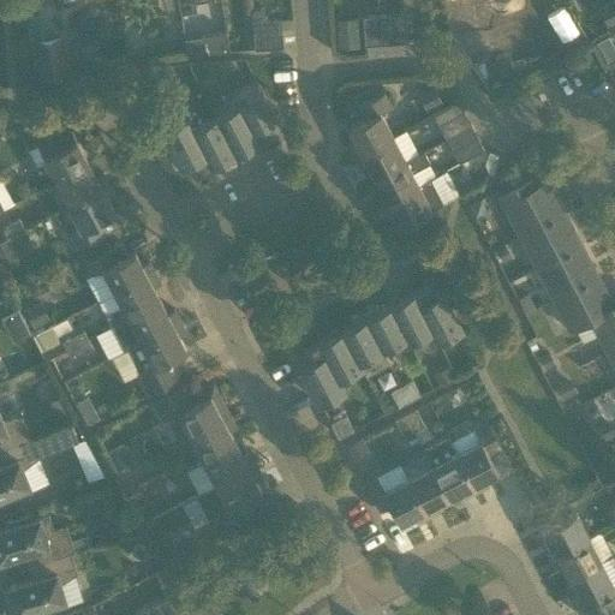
[(177,0),(180,15),(196,11),(193,0),(177,0)]
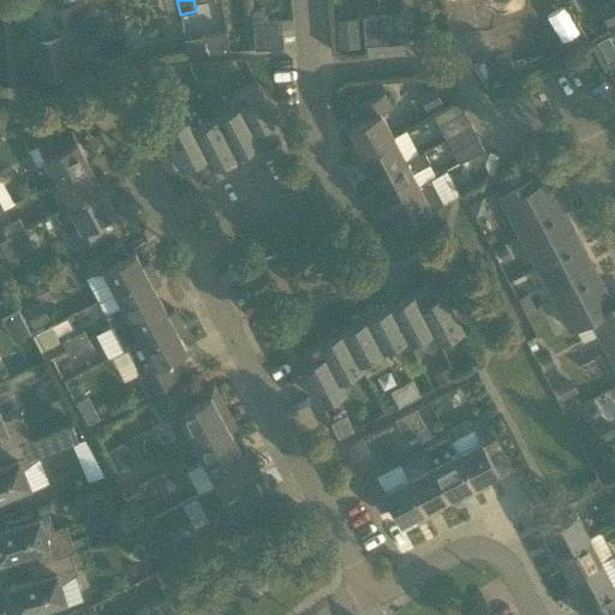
[(475,0),(469,0),(470,0),(453,4),(457,33),(478,29),(473,0),(475,0)]
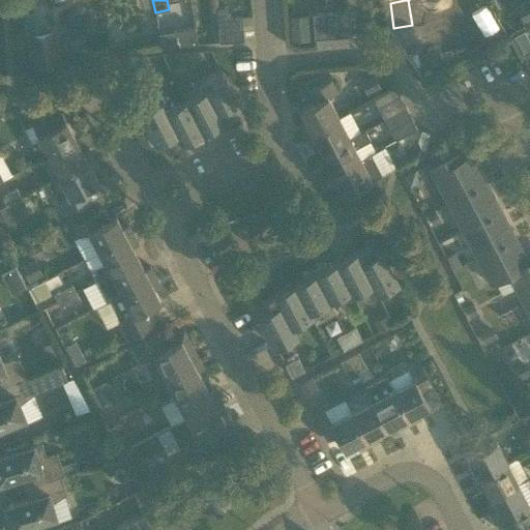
[(442,0),(445,21),(463,19),(460,0),(442,0)]
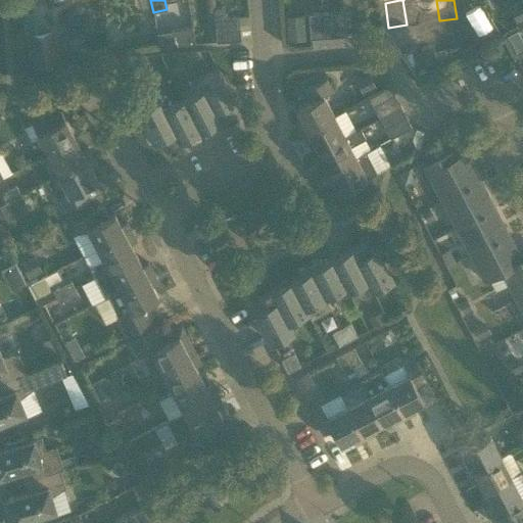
[(223,5),(212,7),(215,17),(216,30),(239,28),(239,15),(225,16),(223,5)]
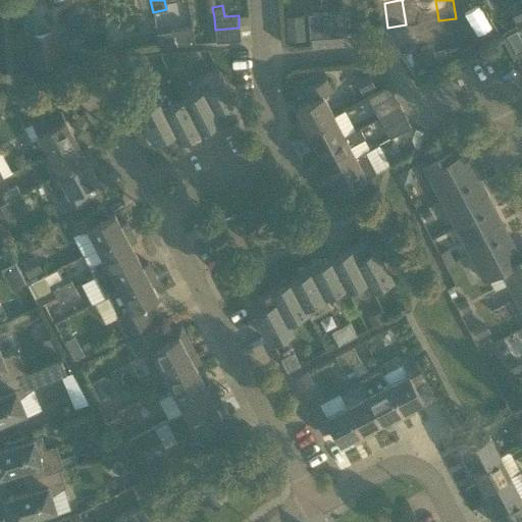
[(332,11),(320,12),(322,37),(333,37),(332,11)]
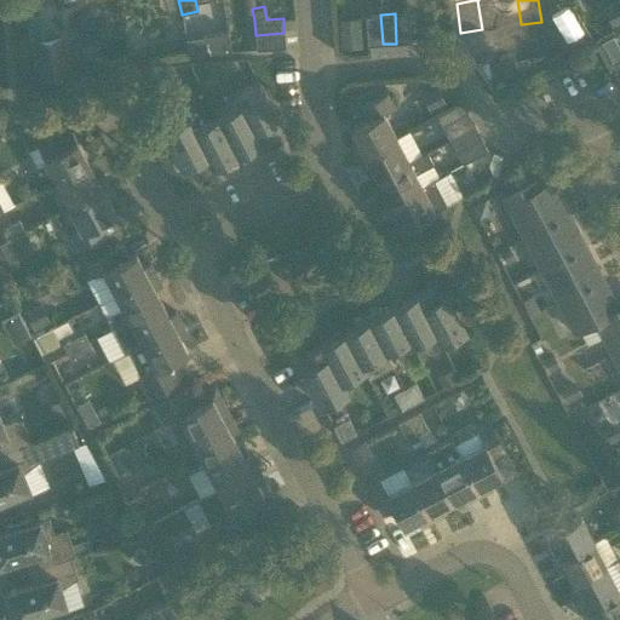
[(396,44),(411,42),(408,13),(395,13),(396,44)]
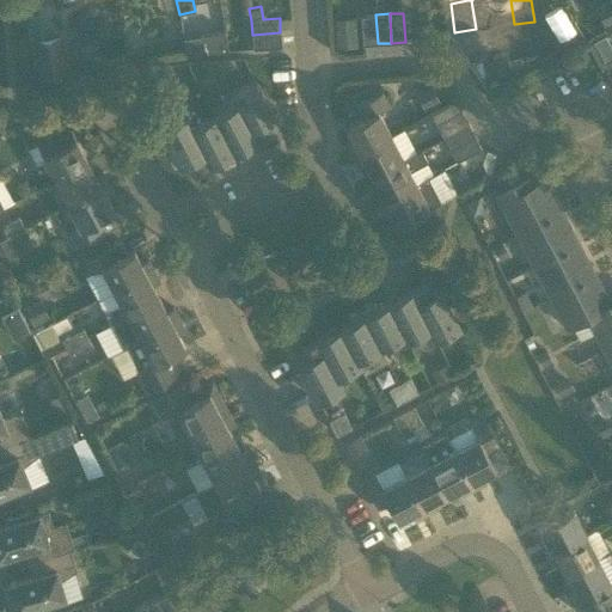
[(378,43),(375,14),(360,16),(362,44),(378,43)]
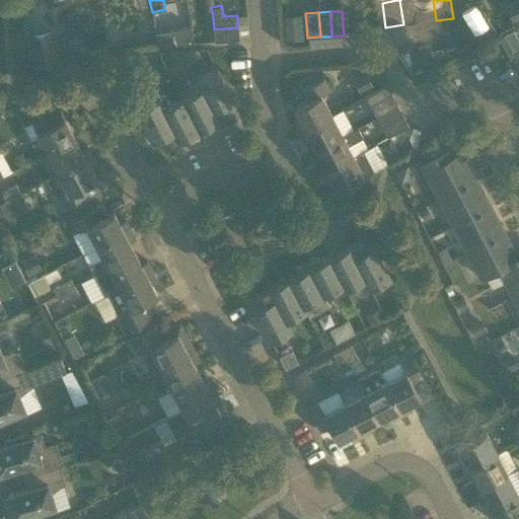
[(301,15),(284,16),(284,25),(285,41),(302,40),(301,15)]
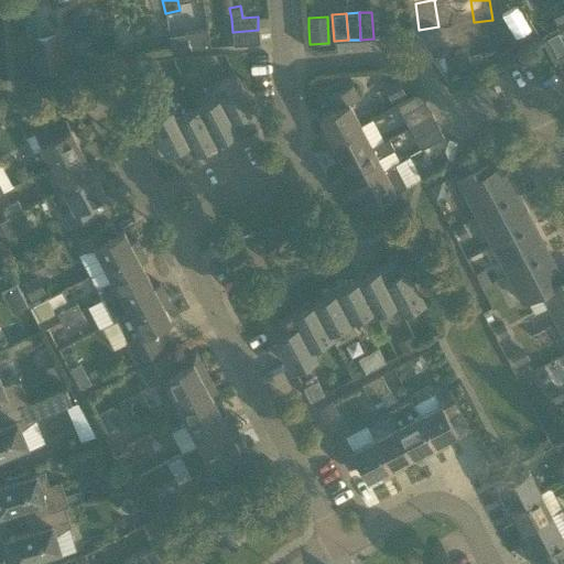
[(187,49),(210,46),(207,30),(185,33),(187,49)]
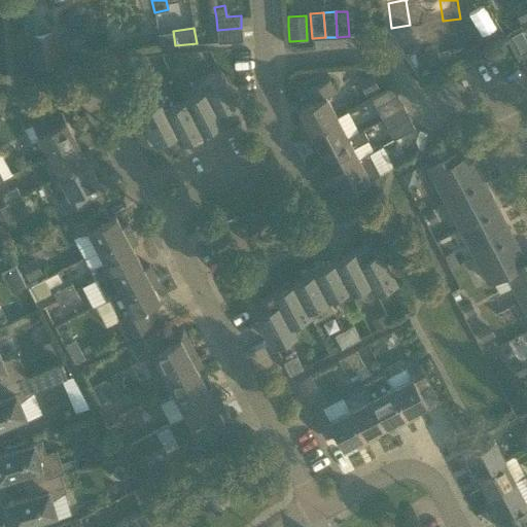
[(241,28),(217,30),(218,42),(242,40),(241,28)]
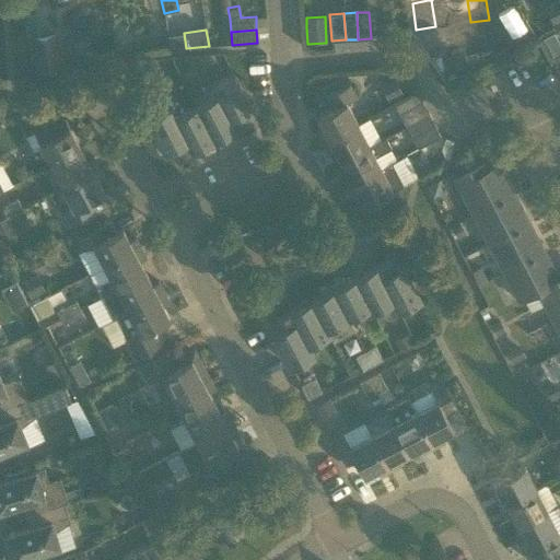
[(136,55),(121,57),(125,72),(138,70),(136,55)]
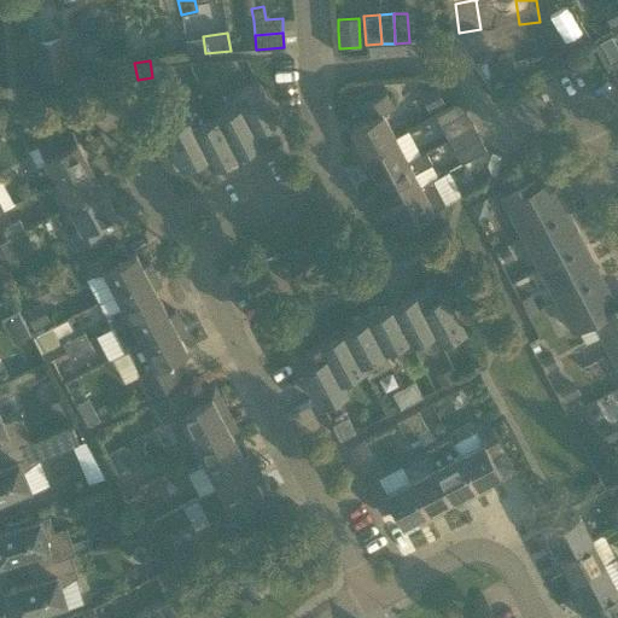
[(257,81),(233,94),(239,105),(193,129),(187,117),(164,129),(184,168),(185,167),(191,164),(197,175),(277,133),(270,122),(277,118),(257,81)]
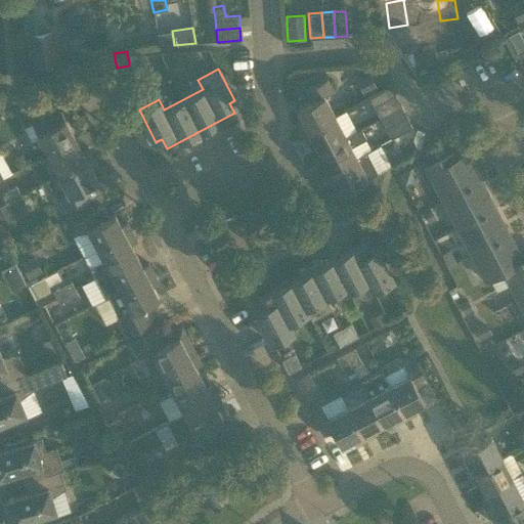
[(369,73),(356,80),(363,94),(377,87),(369,73)]
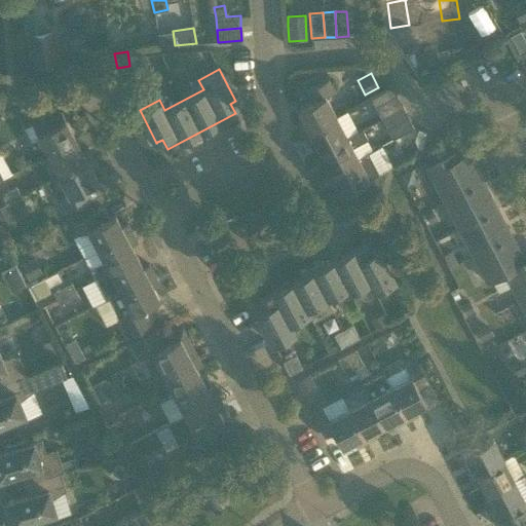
[(302,134),(336,116),(325,96),(334,91),(328,79),(306,90),(311,102),(297,109),(303,120),(297,123),(302,134)]
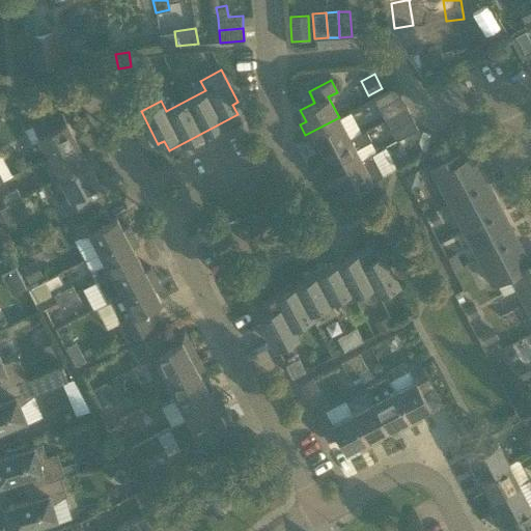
[(379,108),(400,95),(396,87),(374,100),(379,108)]
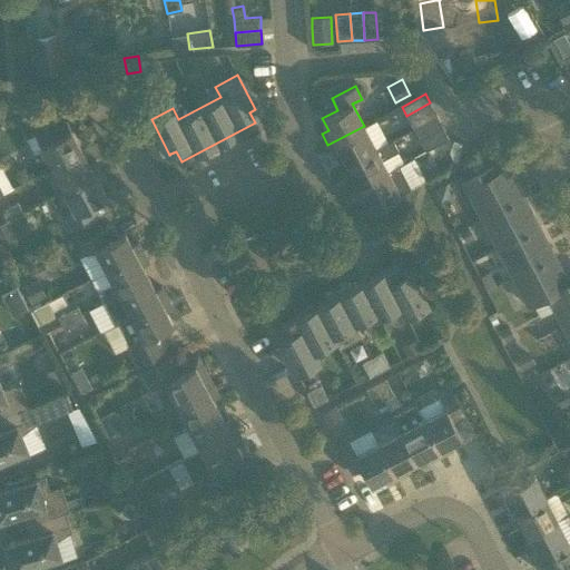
[(406,116),(413,127),(436,115),(430,102),(406,116)]
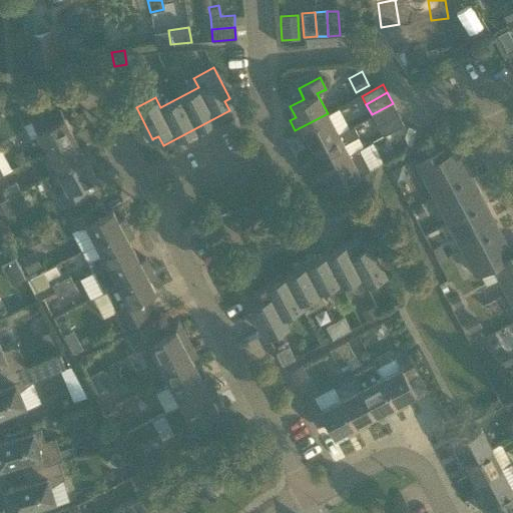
[(36,130),(37,129),(47,149),(74,136),(60,109),(50,114),(48,110),(43,112),(37,101),(14,106),(29,134),(37,130),(36,130)]
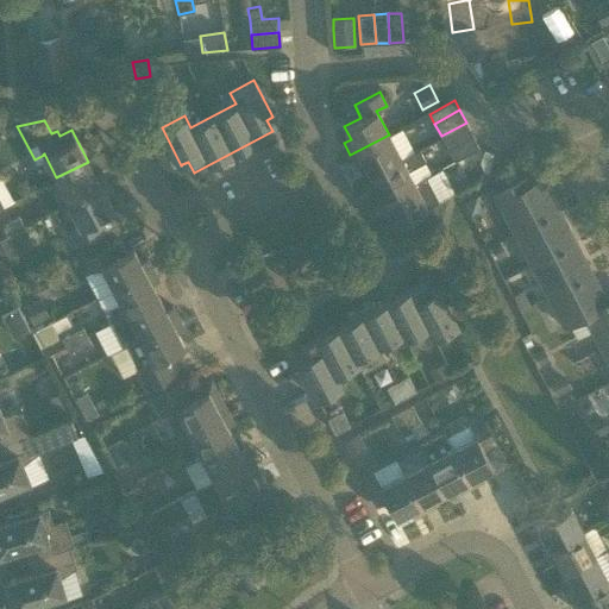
[(473,136),(466,123),(441,136),(449,149),(473,136)]
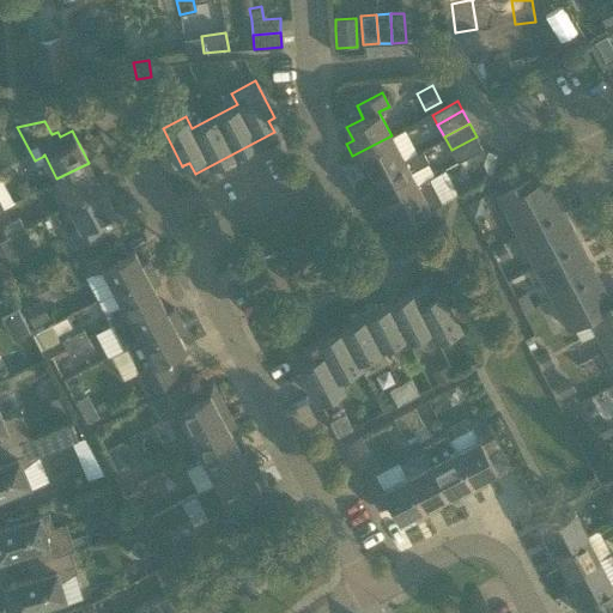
[(404,159),(392,135),(352,156),(358,167),(365,163),(372,176),(404,159)]
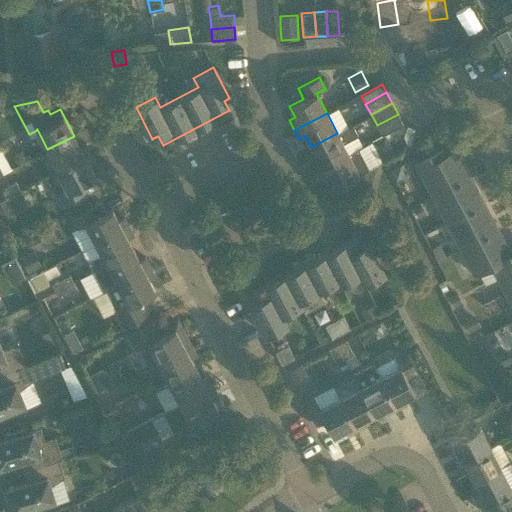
[(377,125),(383,135),(403,124),(398,114),(377,125)]
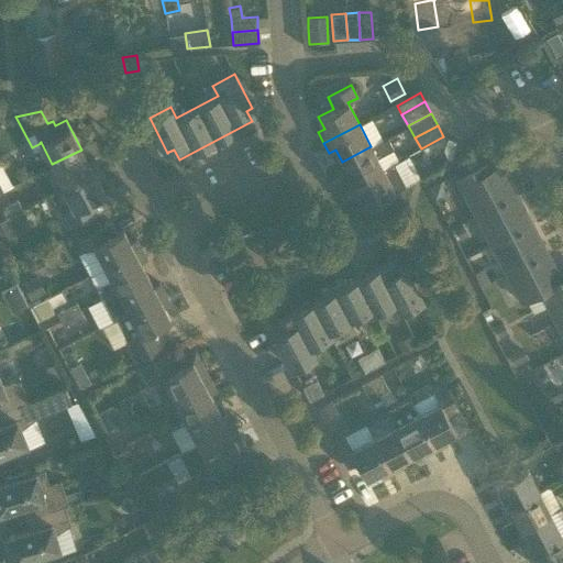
[(371,146),(342,162),(348,173),(341,177),(346,187),(383,168),(377,158),(393,150),(387,139),(371,146)]
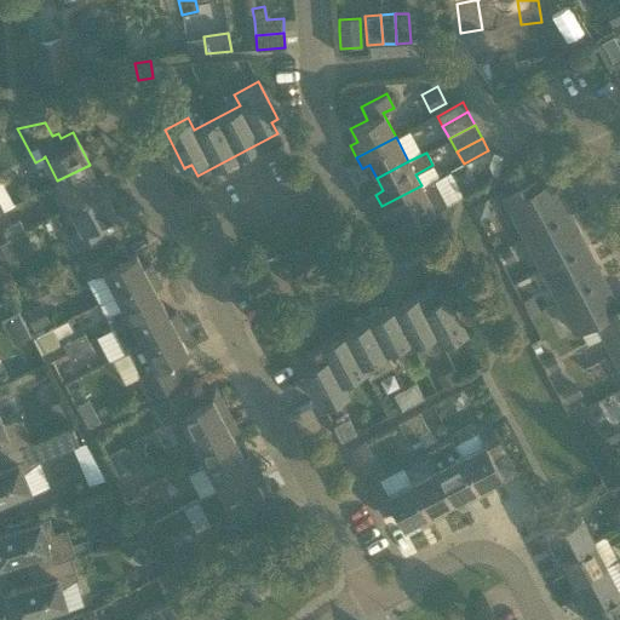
[(90,165),(57,181),(70,206),(109,185),(103,173),(96,177),(90,165)]
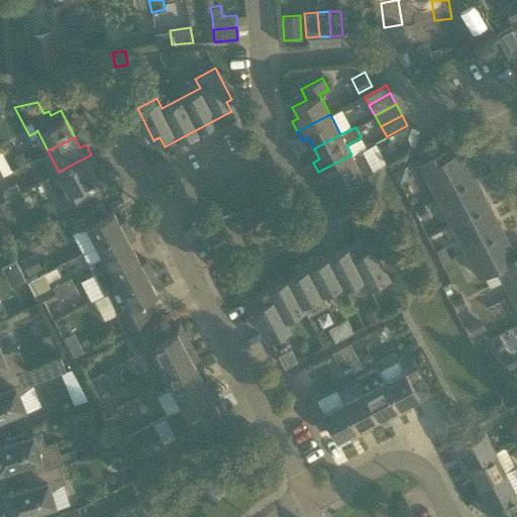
[(376,143),(364,148),(372,169),(385,164),(376,143)]
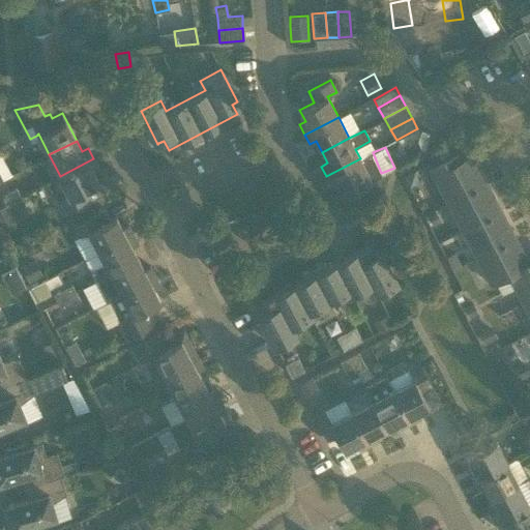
[(360,158),(326,176),(331,186),(337,183),(344,195),(381,175),(370,153),(360,158)]
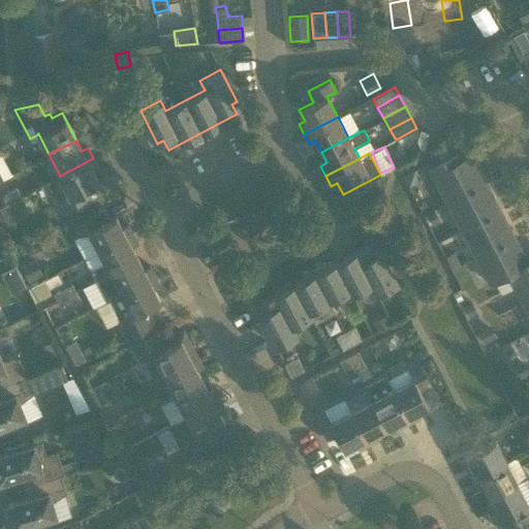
[(445,203),(486,181),(475,162),(471,154),(461,160),(457,153),(429,167),(432,174),(431,174),(445,203)]
